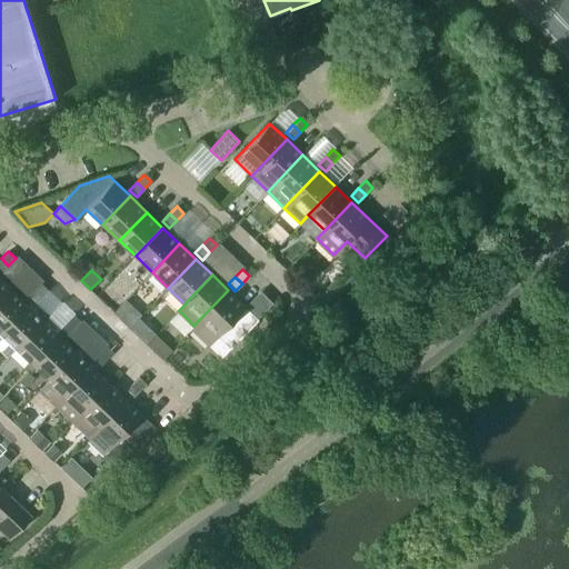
[(0,298),(10,288),(0,278),(0,298)]
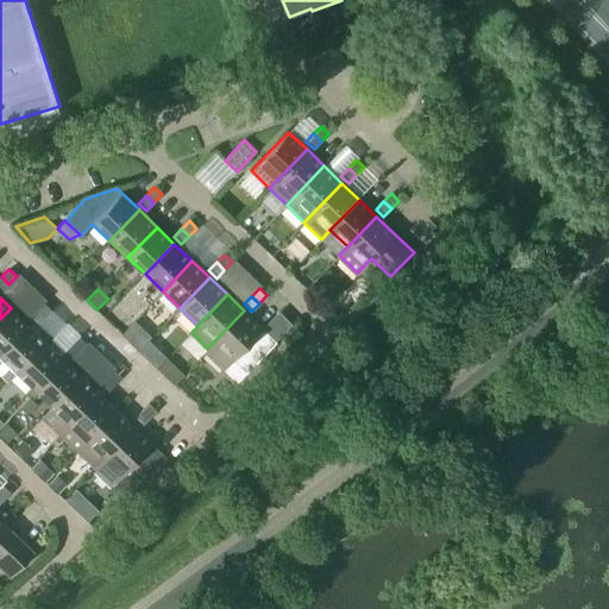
[(36,311),(44,318),(51,309),(44,302),(36,311)]
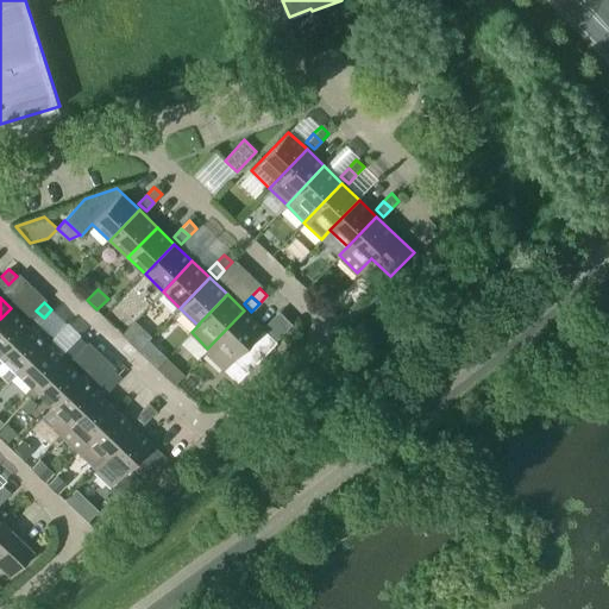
[(11,308),(0,319),(0,355),(29,325),(11,308)]
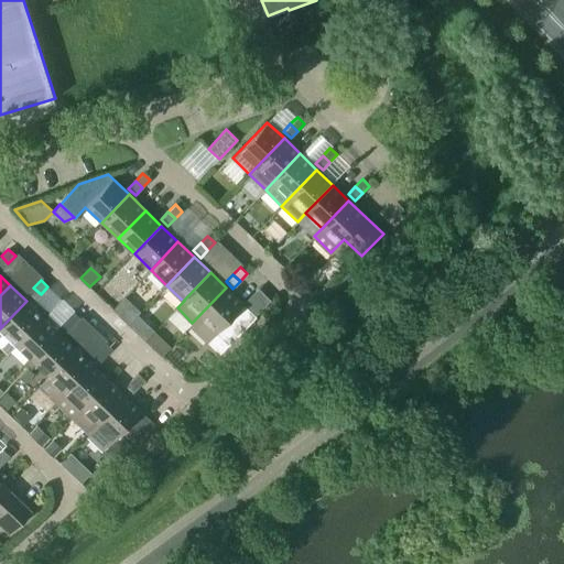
[(41,294),(33,288),(26,294),(33,302),(41,294)]
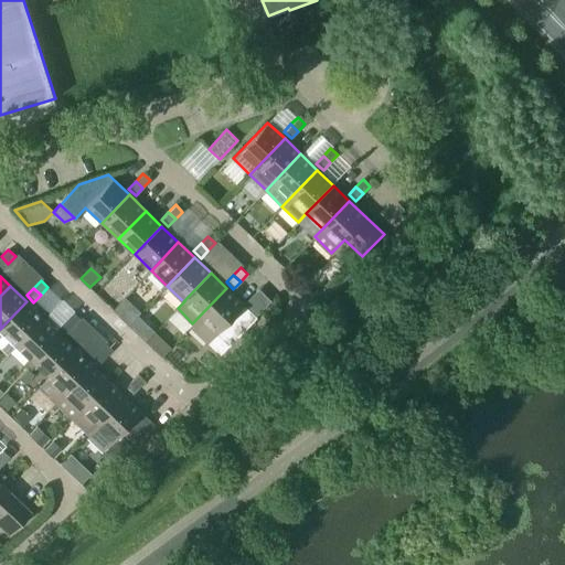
[(208,342),(216,333),(222,328),(235,339),(256,317),(226,288),(192,323),(190,326),(208,342)]
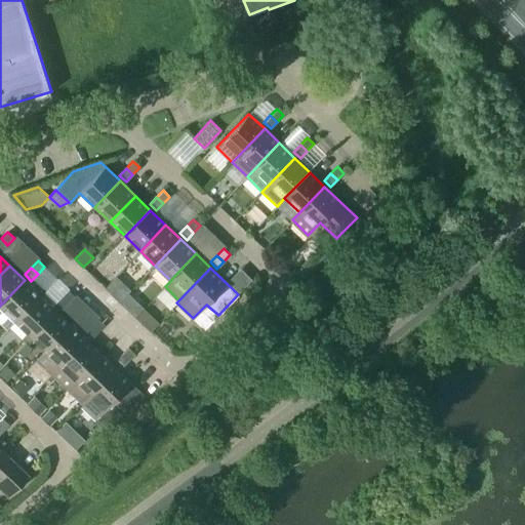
[(25,280),(0,306),(0,307),(14,321),(40,295),(25,280)]
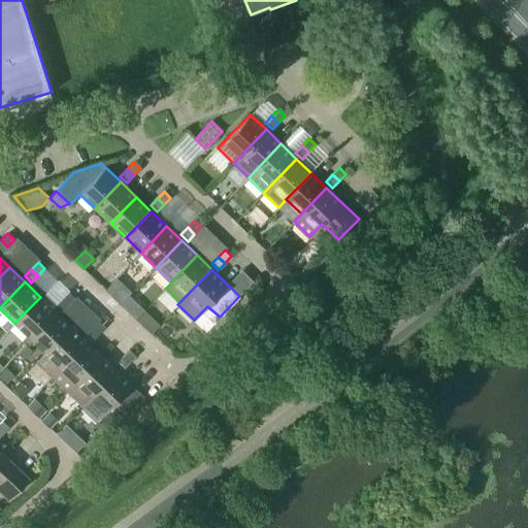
[(105,289),(113,297),(120,291),(111,283),(105,289)]
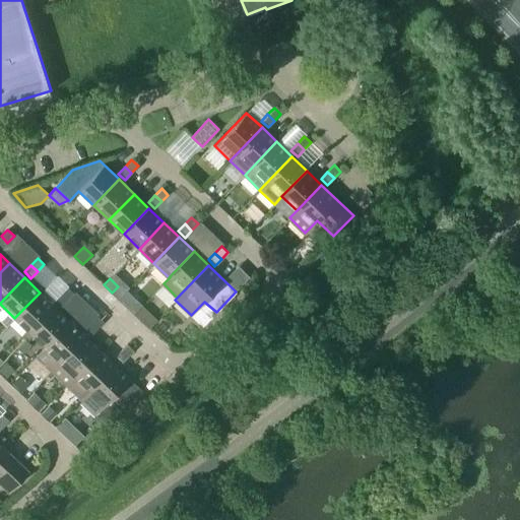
[(61,294),(67,300),(74,294),(67,286),(61,294)]
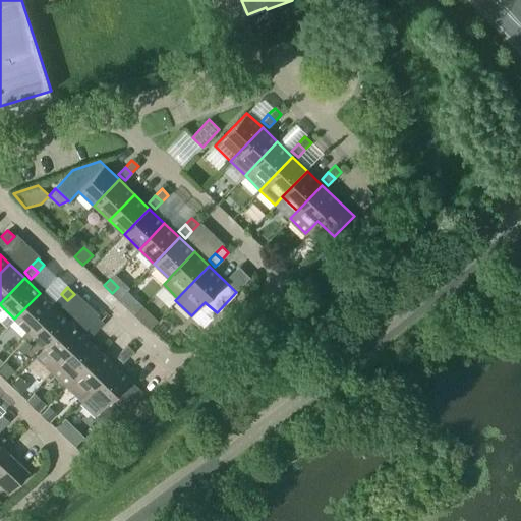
[(40,293),(14,319),(30,333),(55,307),(40,293)]
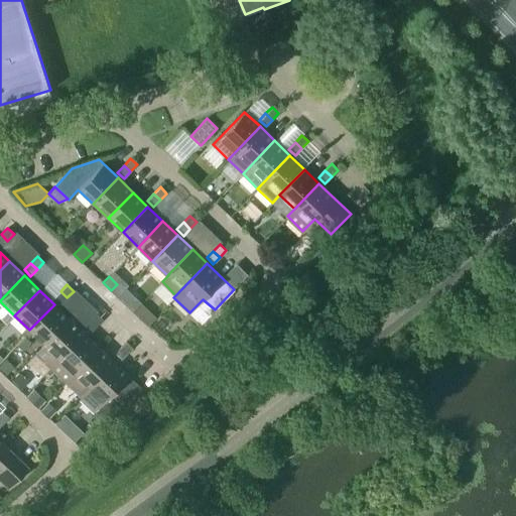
[(67,297),(60,291),(53,297),(59,304),(67,297)]
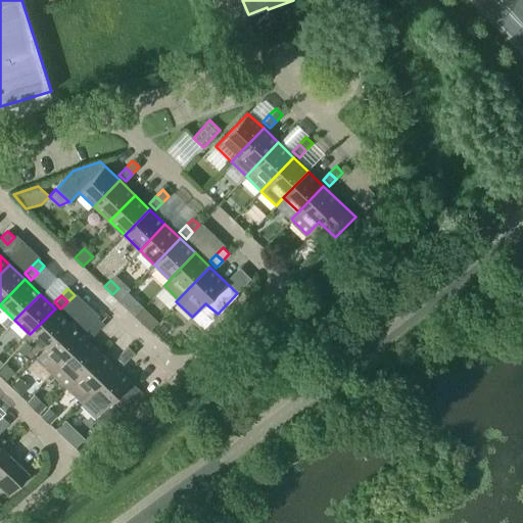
[(135,316),(143,305),(138,300),(129,310),(135,316)]
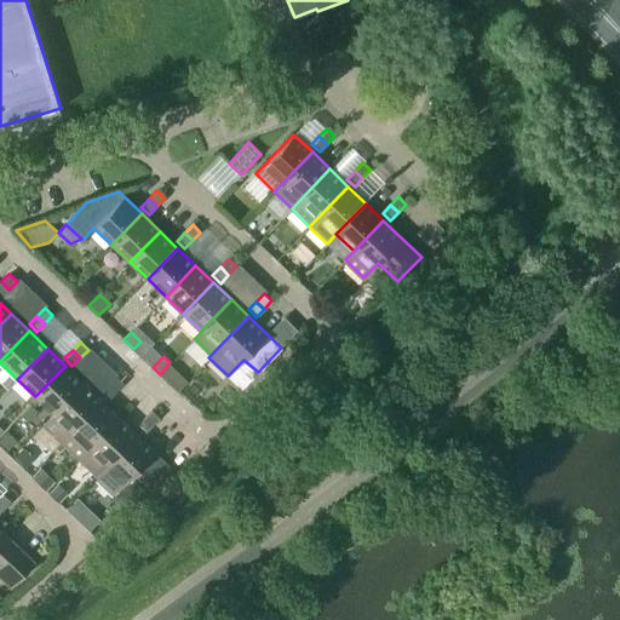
[(211,361),(190,384),(207,399),(227,375),(211,361)]
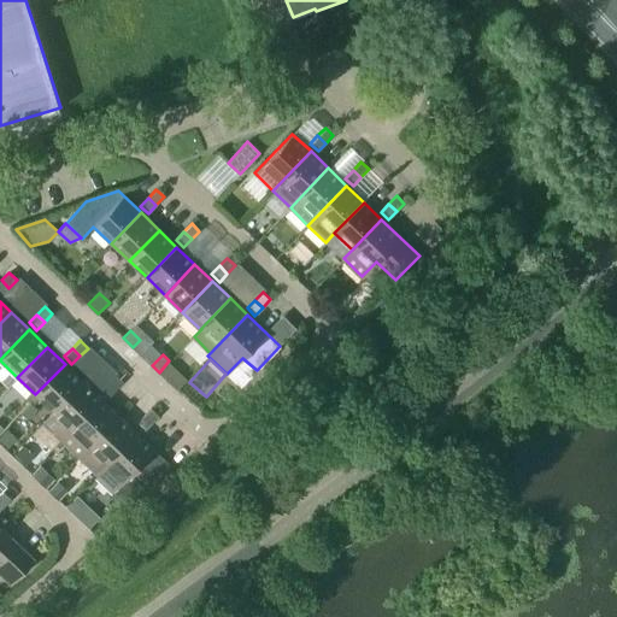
[(53,411),(82,381),(65,364),(35,394),(53,411)]
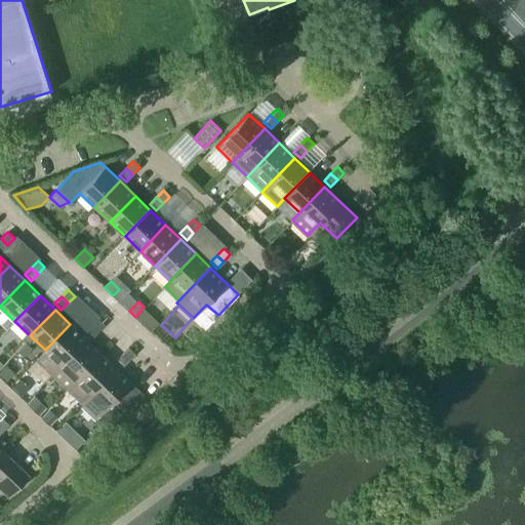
[(98,332),(105,325),(98,319),(91,325),(98,332)]
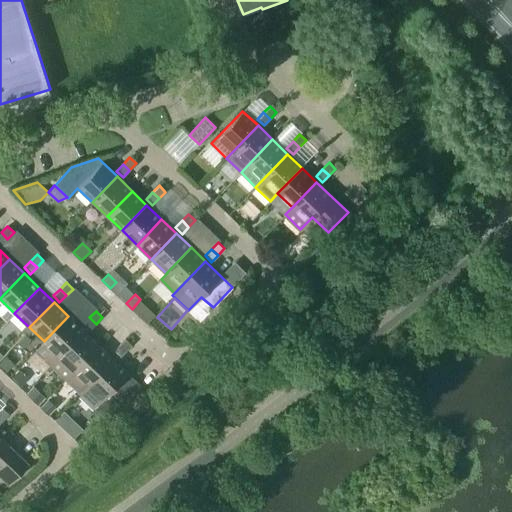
[(50,364),(83,330),(68,316),(44,341),(36,350),(50,364)]
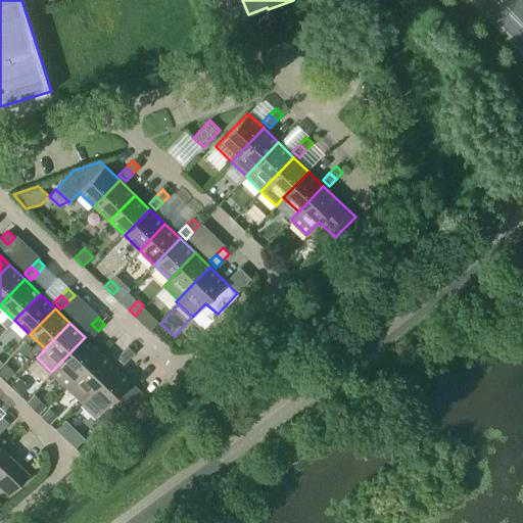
[(98,331),(91,324),(85,331),(91,337),(98,331)]
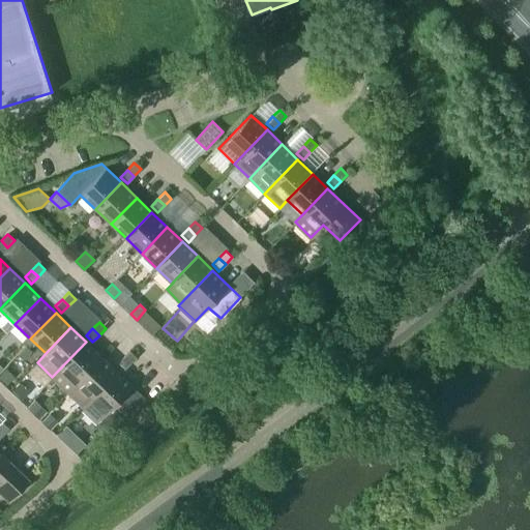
[(33,343),(26,336),(22,341),(29,348),(33,343)]
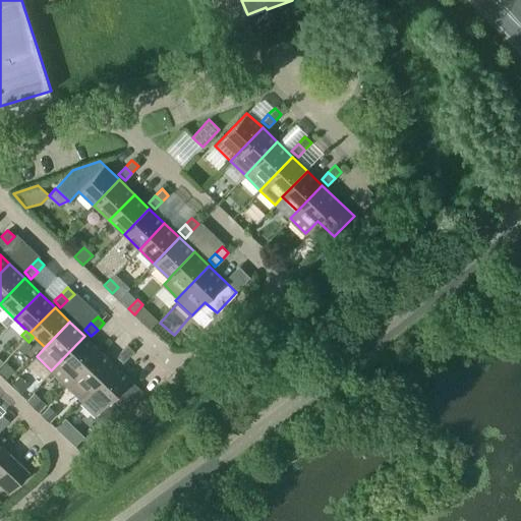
[(66,385),(100,350),(84,336),(51,370),(66,385)]
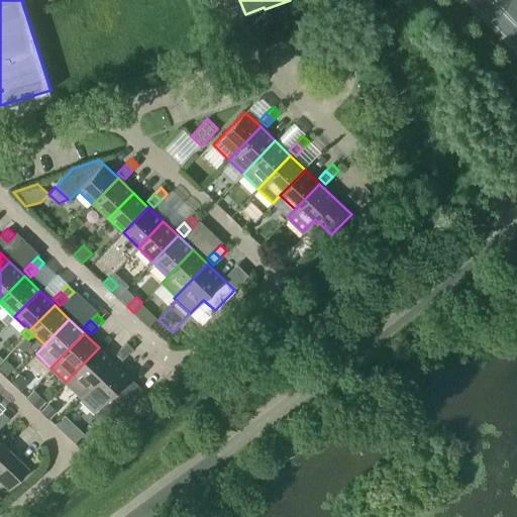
[(126,355),(133,348),(126,341),(120,348),(126,355)]
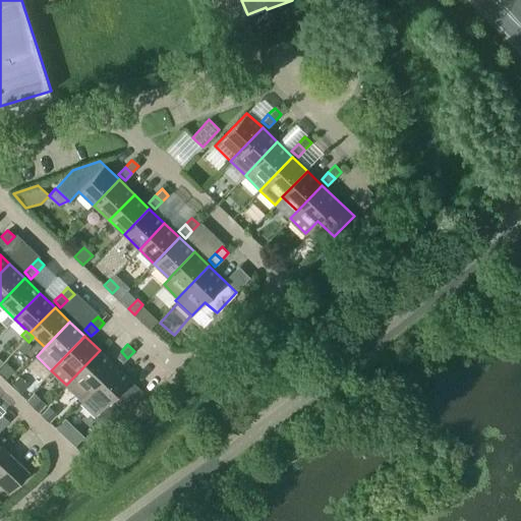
[(90,391),(114,364),(100,350),(66,385),(81,399),(90,390),(90,391)]
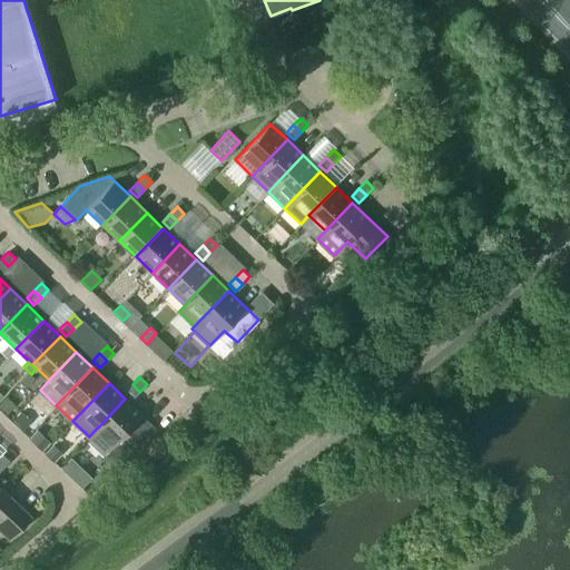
[(139,392),(133,384),(125,392),(131,399),(139,392)]
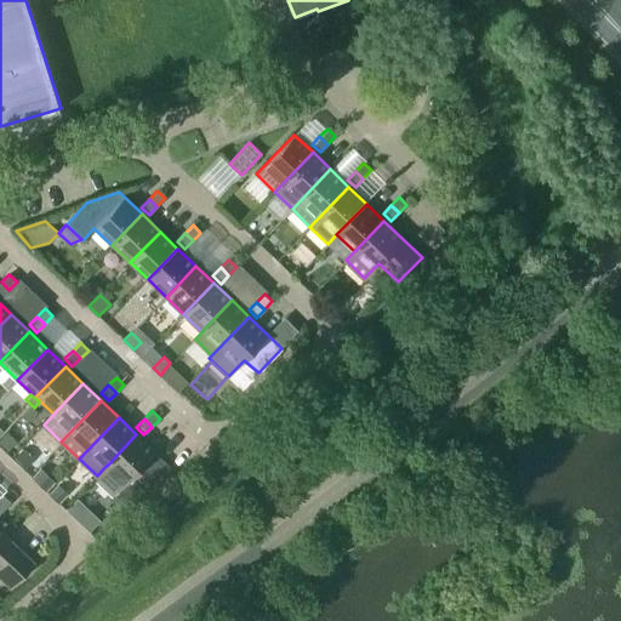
[(0,439),(0,442),(9,451),(17,442),(7,432),(0,439)]
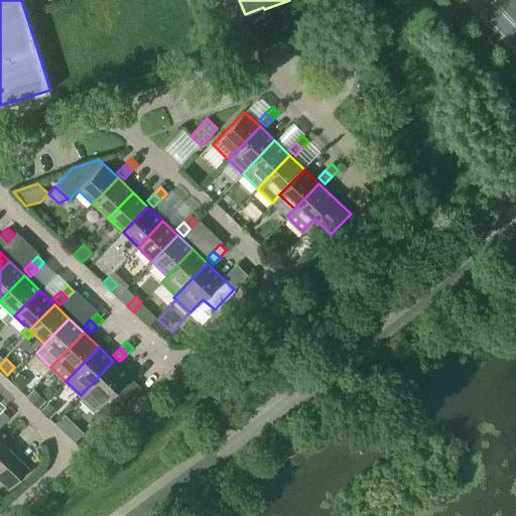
[(107,421),(120,407),(140,387),(129,376),(113,361),(89,387),(89,386),(81,395),(80,395),(107,421)]
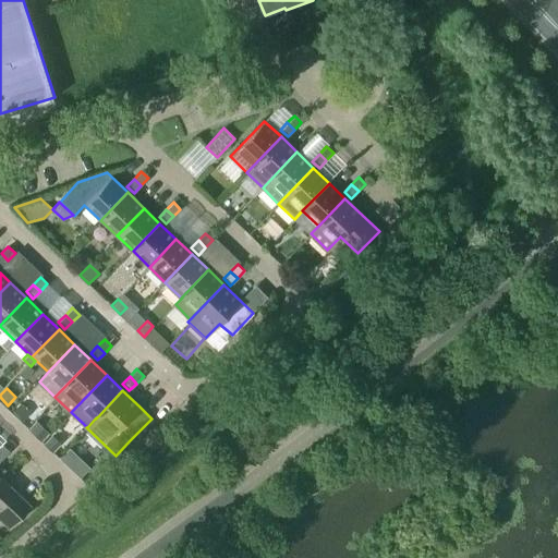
[(20,404),(13,411),(24,421),(29,414),(20,404)]
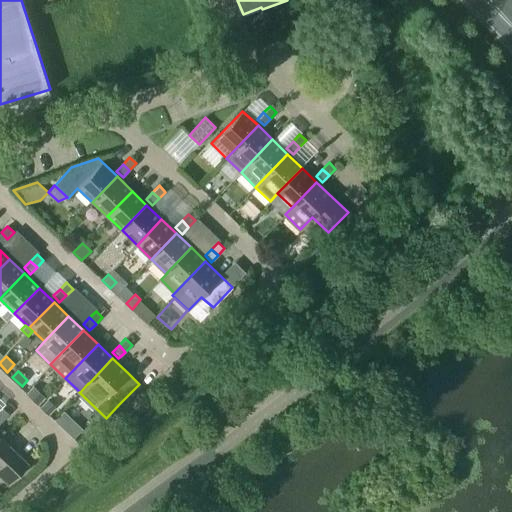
[(34,385),(27,393),(39,404),(46,397),(34,385)]
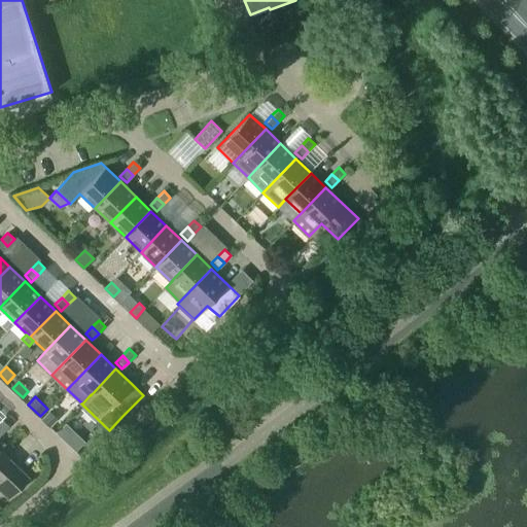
[(59,418),(50,411),(42,419),(50,426),(59,418)]
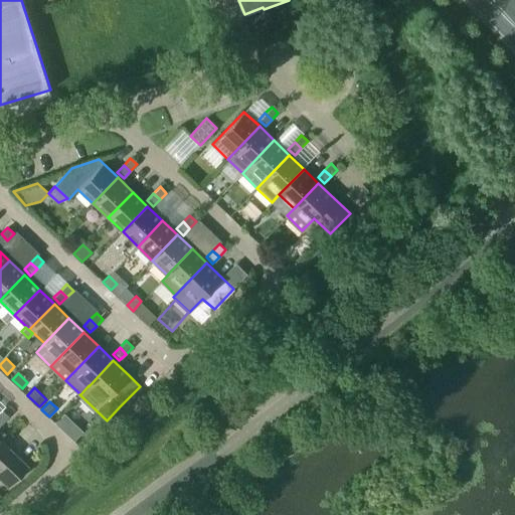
[(0,420),(2,422),(9,416),(2,409),(0,411),(0,420)]
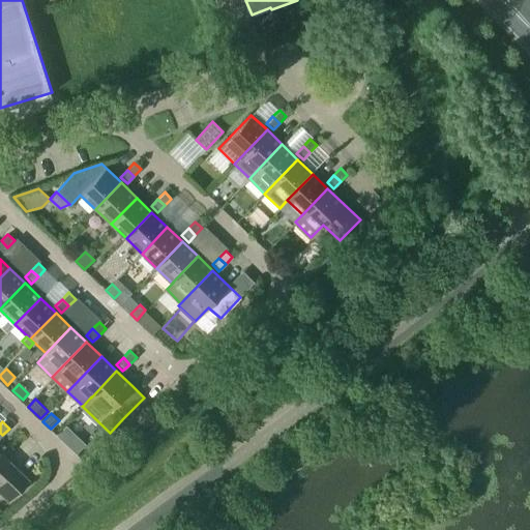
[(58,437),(64,443),(74,434),(67,428),(58,437)]
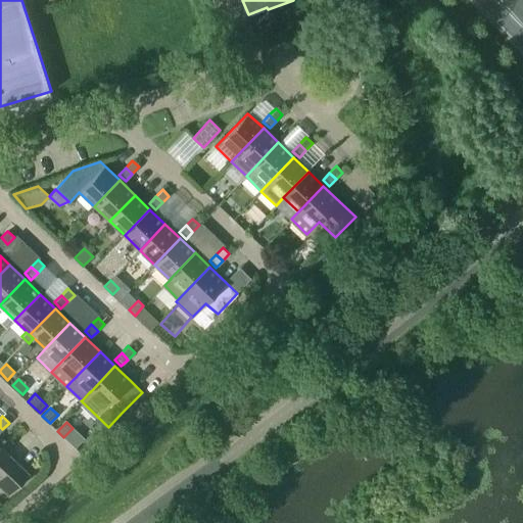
[(29,474),(0,445),(0,485),(9,494),(29,474)]
